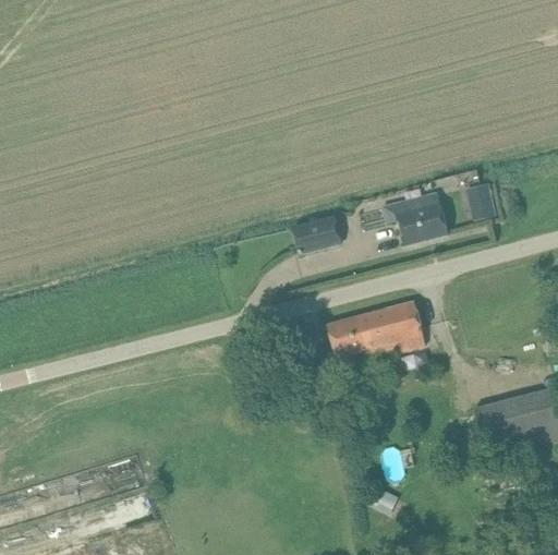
[(446,234),(441,213),(437,195),(409,202),(411,210),(396,214),(398,224),(403,245),(446,234)]
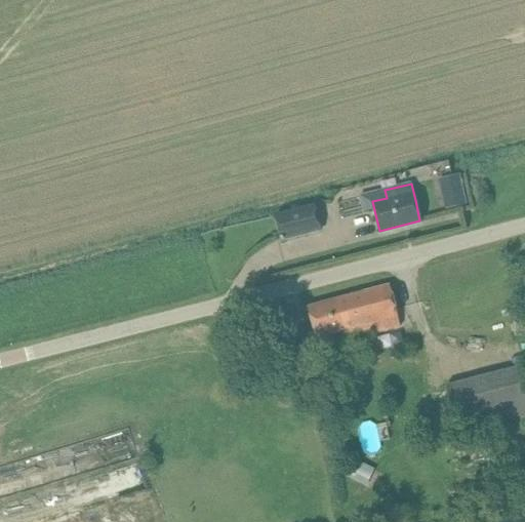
[(274,215),(276,223),(280,239),(319,229),(313,205),(274,215)]
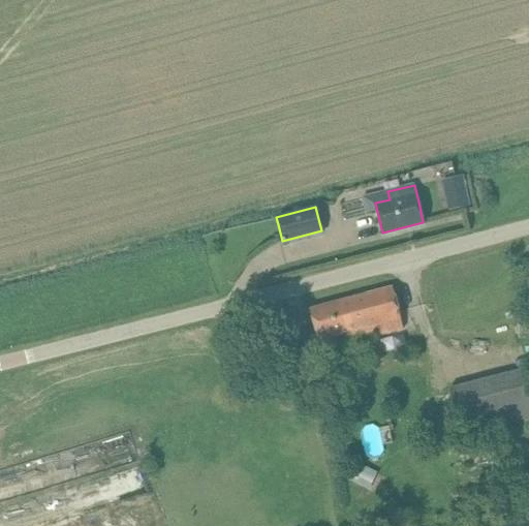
[(392,285),(308,307),(313,327),(316,339),(343,333),(346,344),(402,331),(397,305),(392,285)]
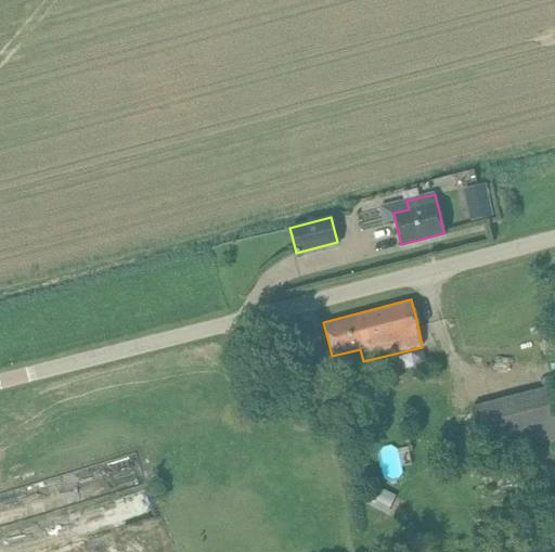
[(554,392),(553,383),(467,406),(483,467),(520,458),(525,470),(534,466),(531,454),(554,447),(554,392)]
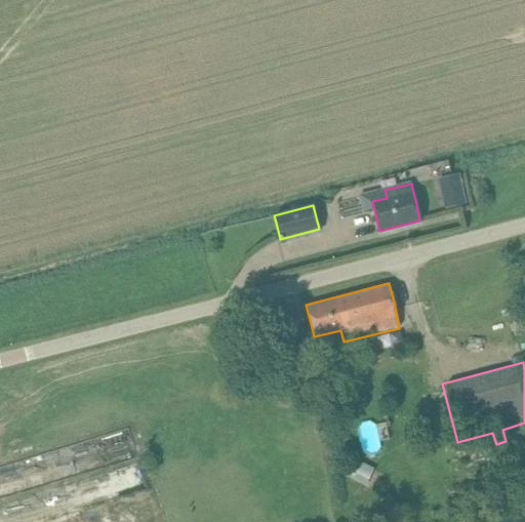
[(354,456),(346,475),(366,484),(374,467),(354,456)]
